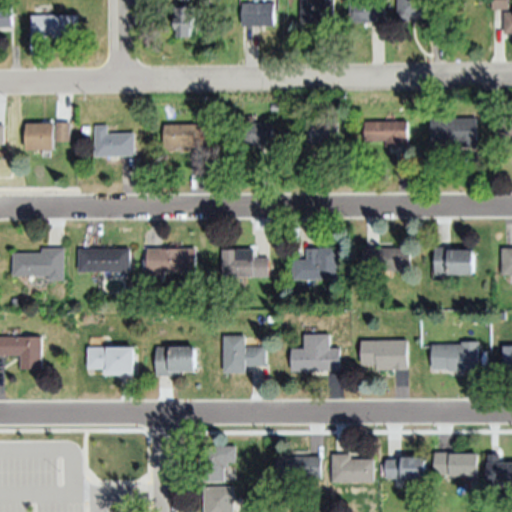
[(275,0),(275,24),(244,24),(243,0),(275,0)]
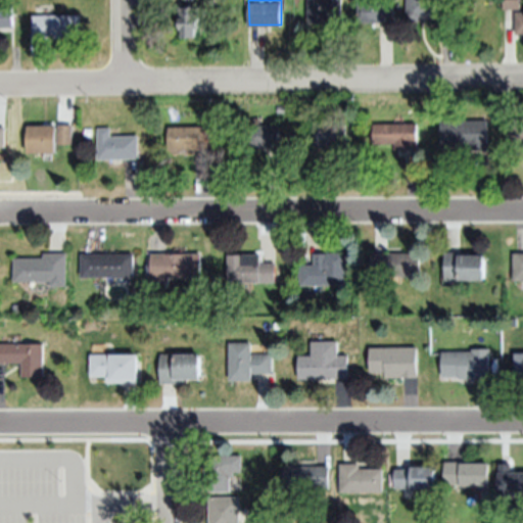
[(342,0),(343,20),(305,21),(304,0),(342,0)]
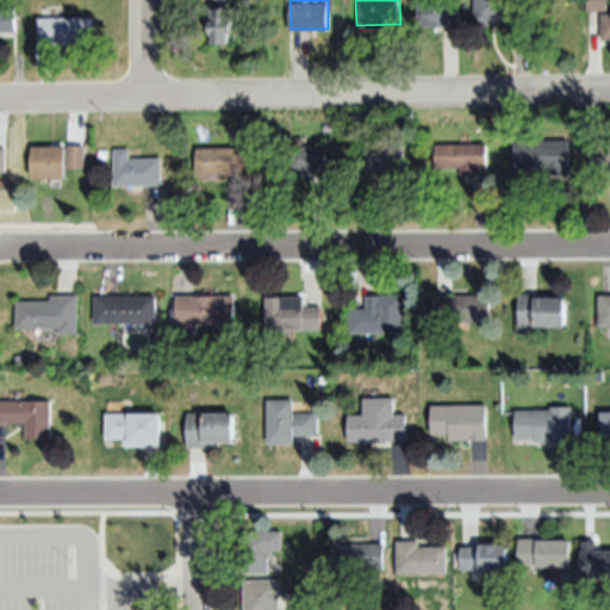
[(419,26),(418,0),(461,0),(462,23),(419,26)]
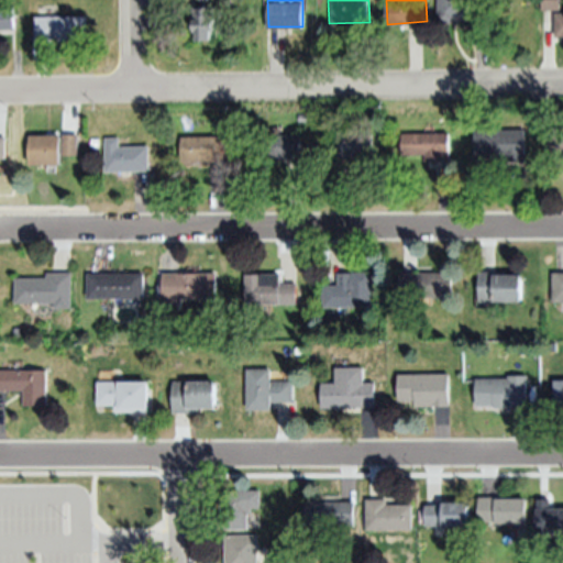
[(438,20),(437,0),(477,0),(477,14),(468,15),(468,20),(438,20)]
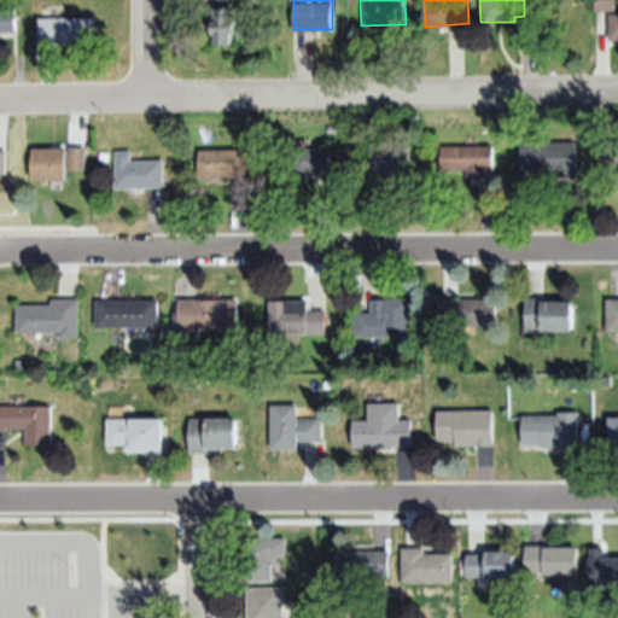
[(594,11),(594,0),(616,0),(616,11),(594,11)]
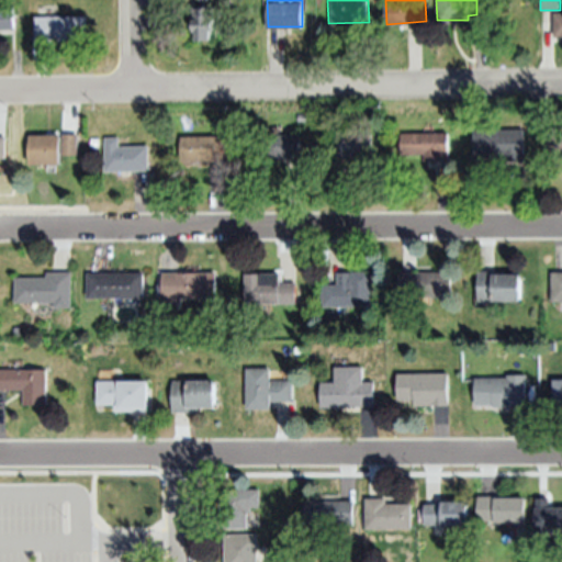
[(211,35),(198,36),(197,27),(194,29),(193,11),(197,11),(197,3),(209,2),(210,12),(213,12),(214,24),(210,24),(211,35)]
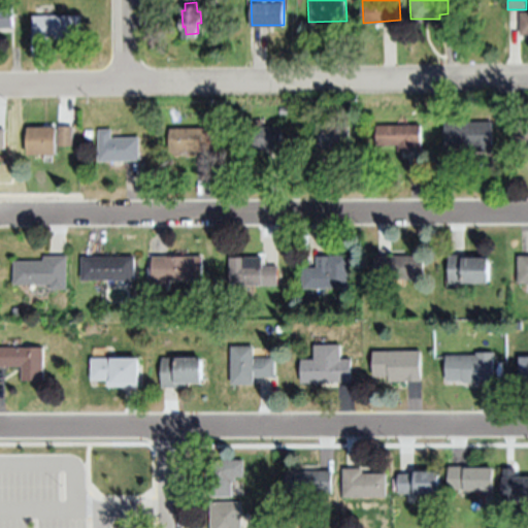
[(18,26),(0,26),(0,3),(17,3),(18,26)]
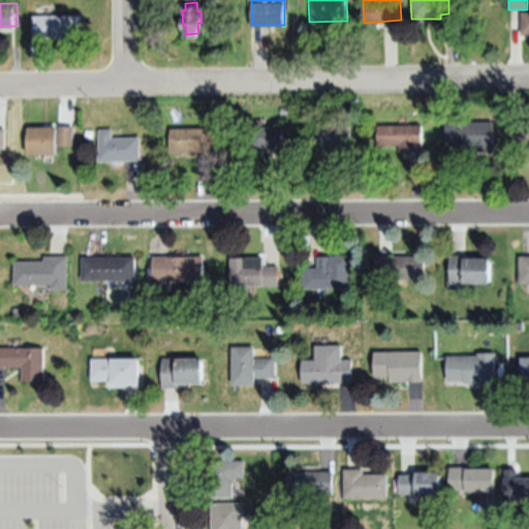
[(528,32),(520,32),(519,10),(528,10),(528,32)]
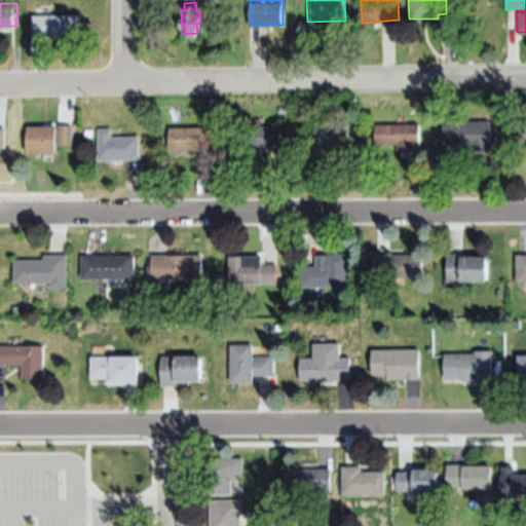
[(36,13),(83,13),(83,36),(36,36),(36,13)]
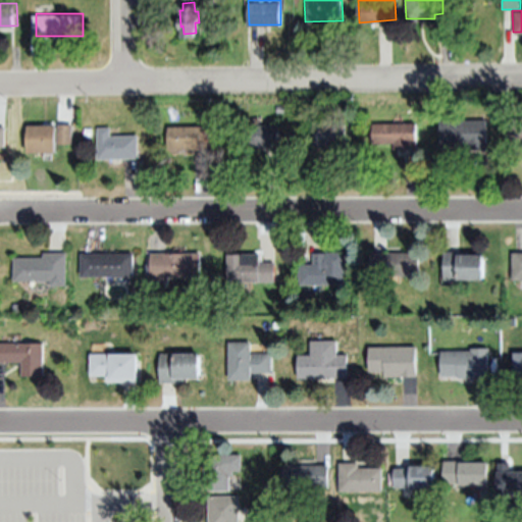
[(509,119),(521,118),(521,146),(510,147),(509,119)]
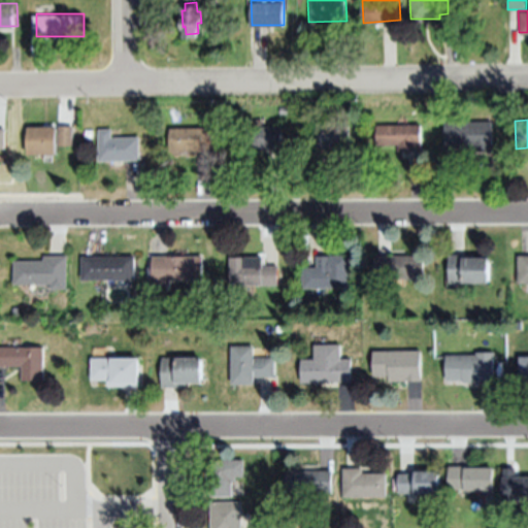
[(447,123),(494,123),(495,153),(473,153),(473,147),(447,147),(447,123)]
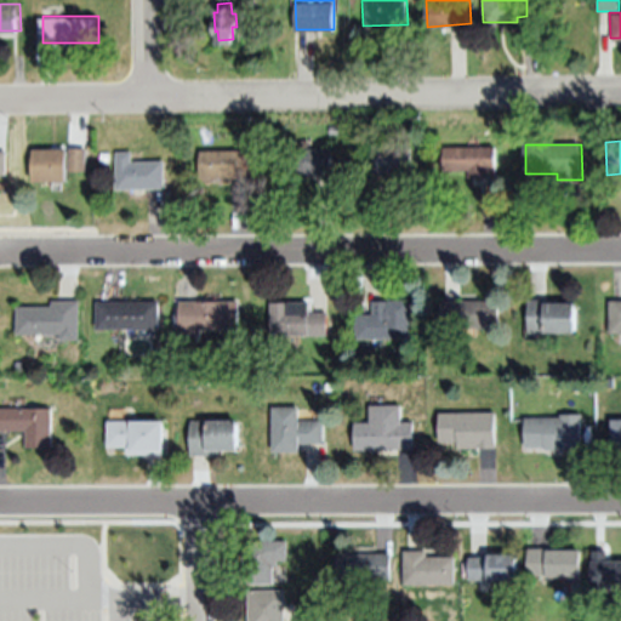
[(86,146),(87,169),(69,169),(69,146),(86,146)]
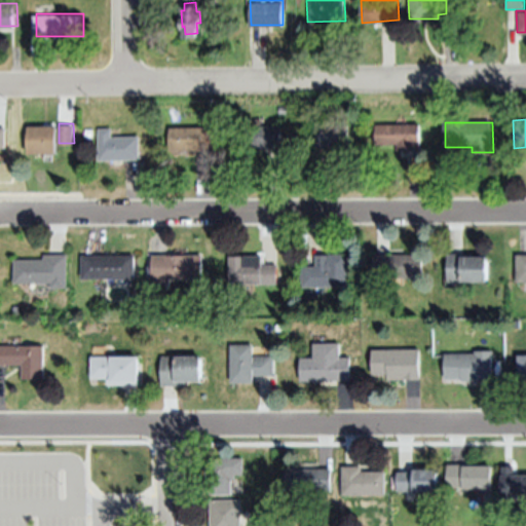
[(27,124),(55,124),(55,152),(27,152),(27,124)]
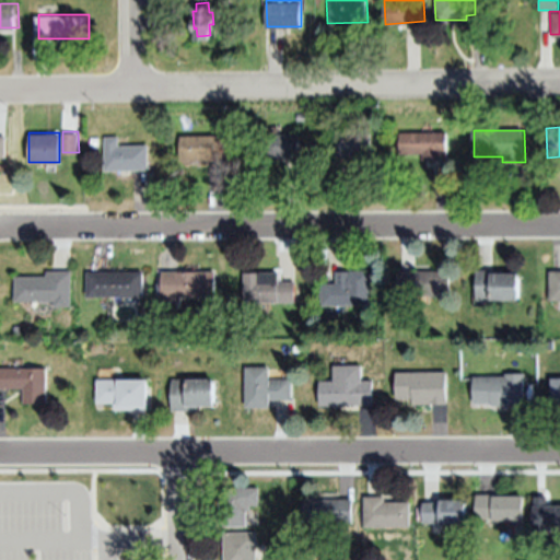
[(334,133),(370,132),(371,156),(335,158),(334,133)]
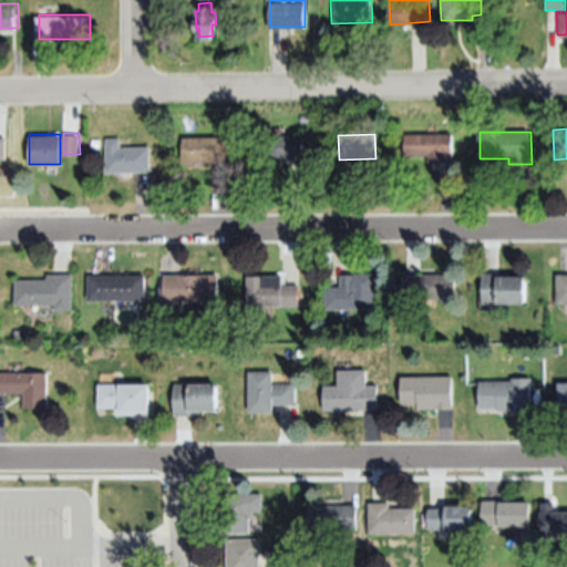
[(406,135),(453,134),(454,163),(430,164),(430,157),(406,157),(406,135)]
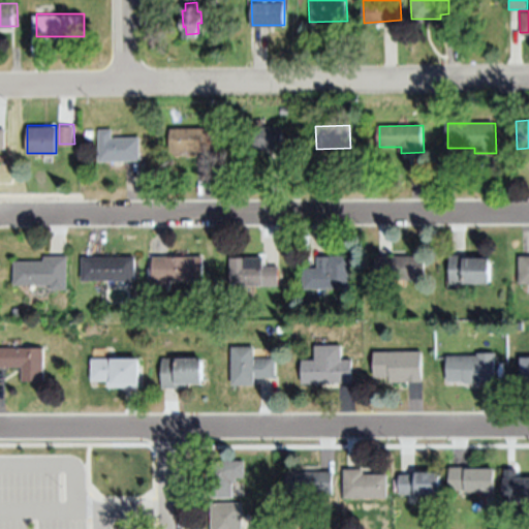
[(245,128),(284,127),(285,149),(260,150),(260,147),(246,148),(245,128)]
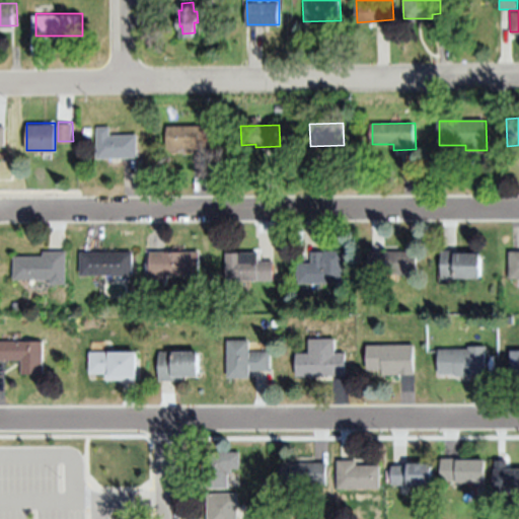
[(169,127),(208,126),(208,149),(169,149),(169,127)]
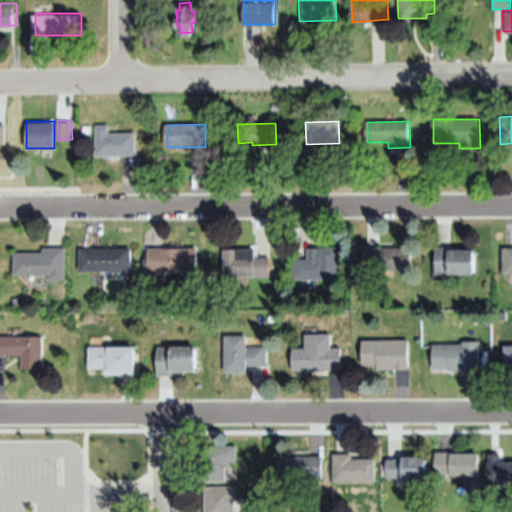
[(97,157),(96,126),(109,125),(110,135),(136,134),(137,156),(97,157)]
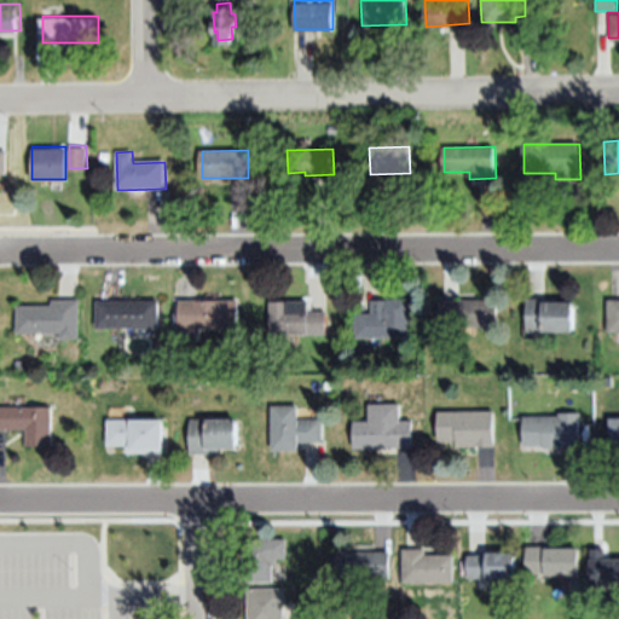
[(0,186),(11,186),(11,156),(0,156),(0,186)]
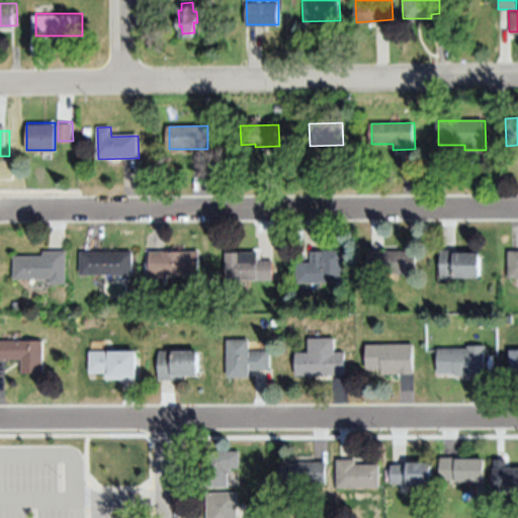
[(12,277),(12,254),(41,254),(41,248),(65,248),(65,280),(50,281),(50,277),(12,277)]
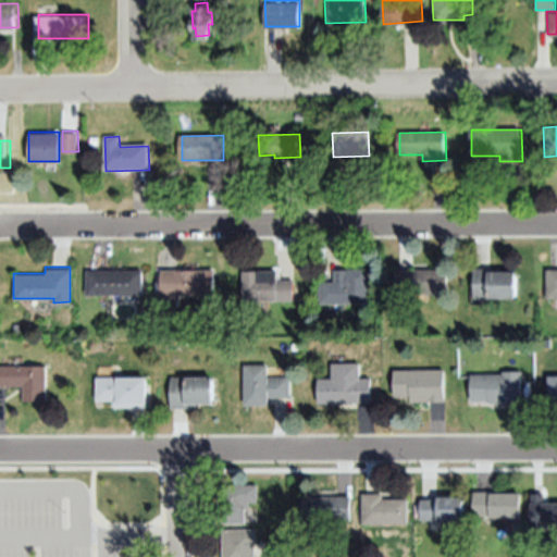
[(85,269),(141,268),(141,292),(85,293),(85,269)]
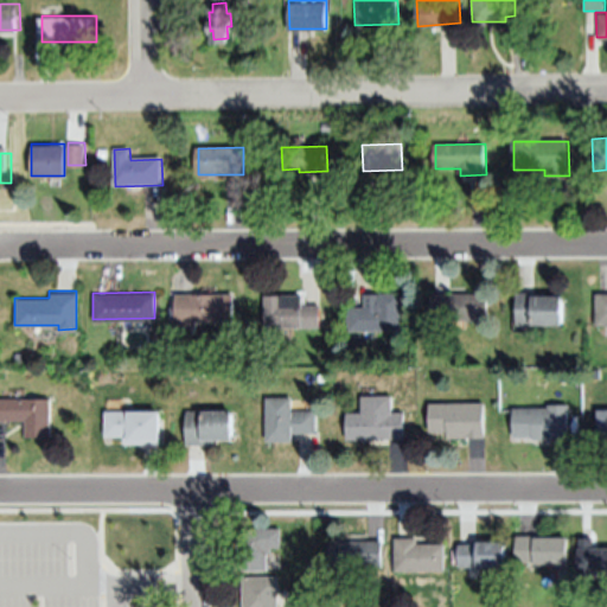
[(266,325),(266,292),(302,292),(302,302),(319,302),(319,326),(266,325)]
